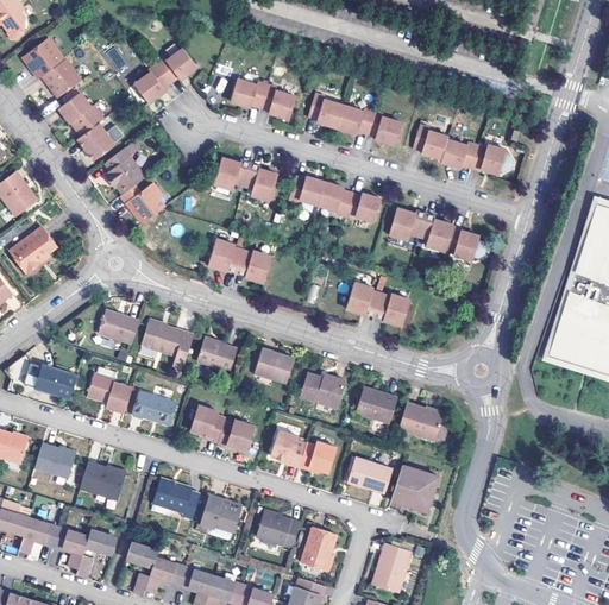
[(30,18),(17,0),(1,0),(0,1),(0,30),(1,31),(11,44),(17,44),(24,39),(30,18)]
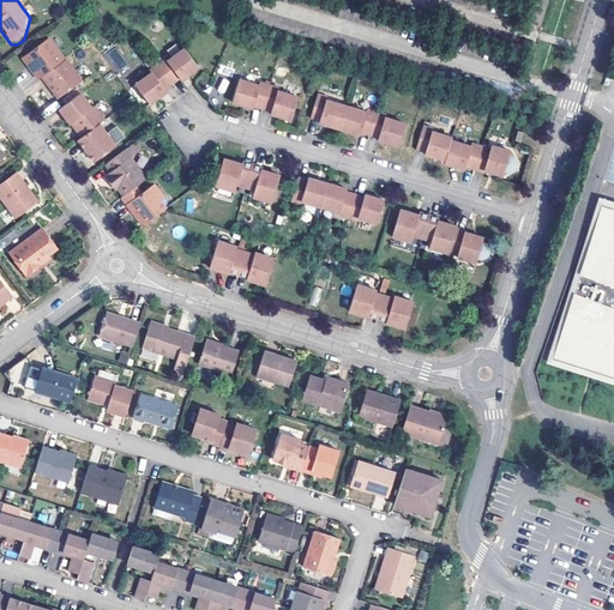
[(43,82),(68,62),(54,43),(26,62),(42,83),(43,82)]
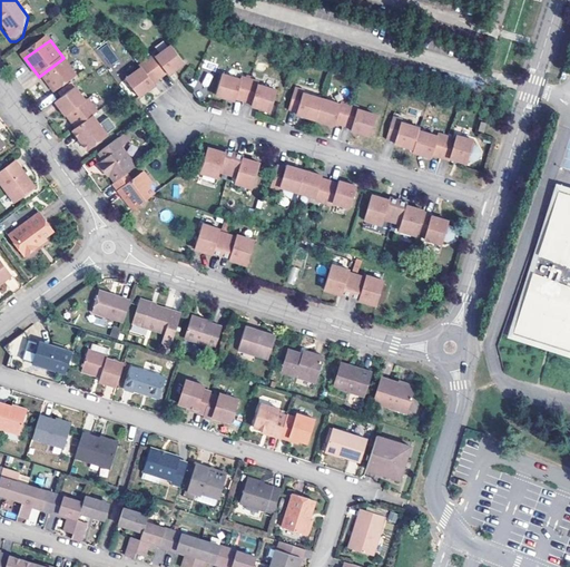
[(150,54),(143,59),(157,78),(165,72),(166,74),(183,60),(170,44),(153,56),(150,54)]
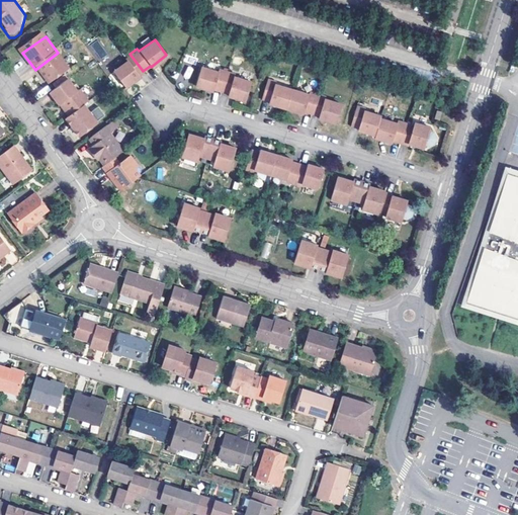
[(58,53),(36,69),(44,78),(45,76),(52,88),(74,71),(60,53),(58,53)]
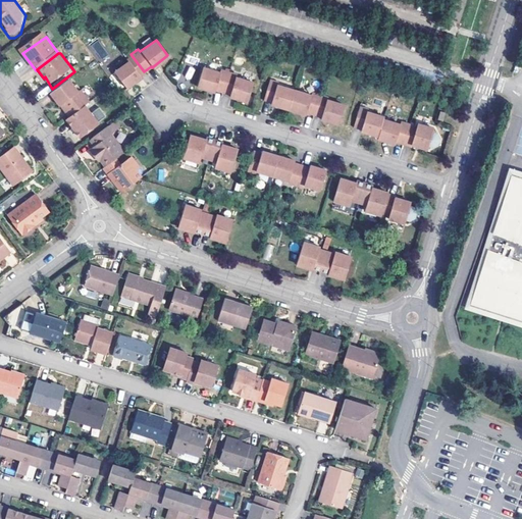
[(128,60),(113,73),(125,89),(139,79),(138,75),(144,71),(131,54),(126,57),(128,60)]
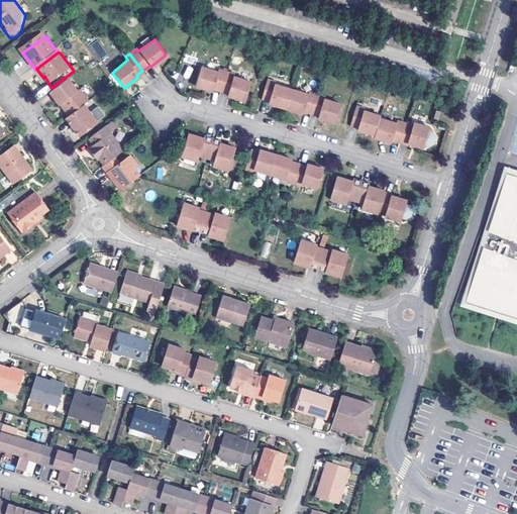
[(217,72),(200,67),(195,86),(211,91),(213,87),(219,89),(224,71),(218,70),(217,72)]
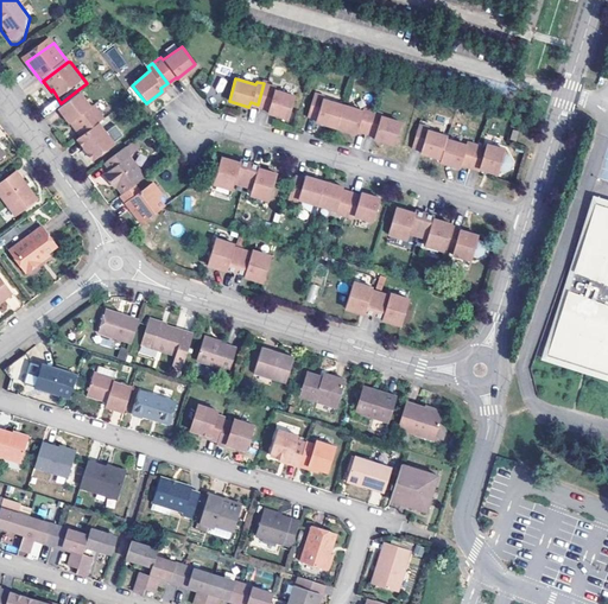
[(274,87),(264,83),(258,105),(267,108),(266,113),(287,120),(293,96),(273,90),(274,87)]
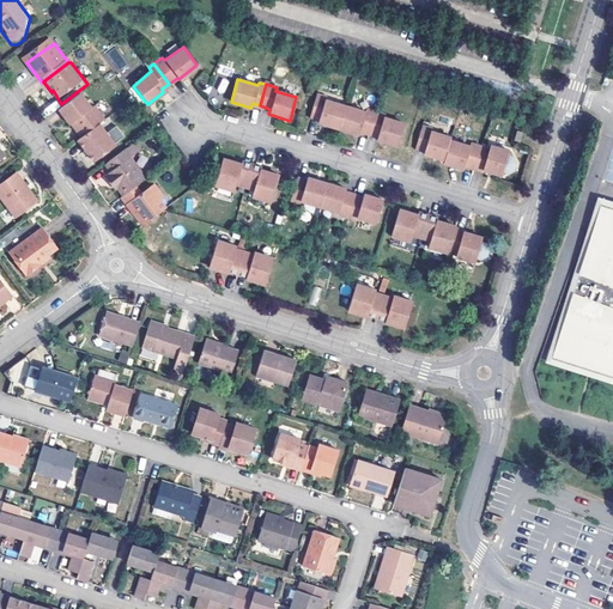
[(315,95),(310,117),(319,120),(317,122),(337,128),(344,105),(326,101),(327,98),(315,95)]
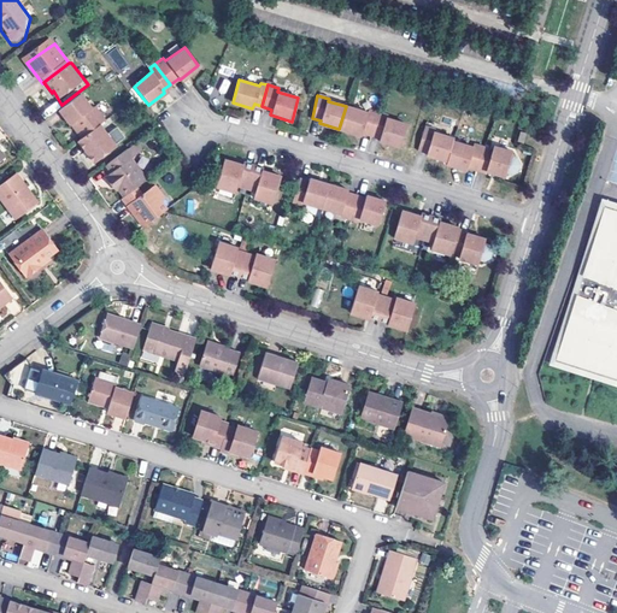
[(104,127),(110,122),(97,105),(93,108),(84,96),(62,115),(72,129),(76,125),(86,140),(104,127)]
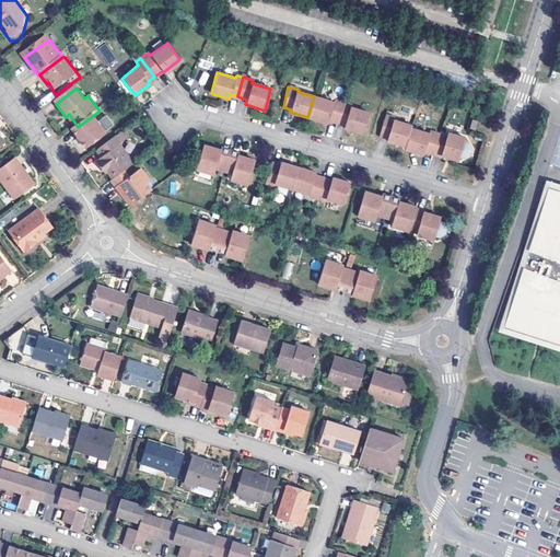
[(334,102),(314,96),(307,117),(327,124),(328,120),(336,123),(342,103),(335,100),(334,102)]
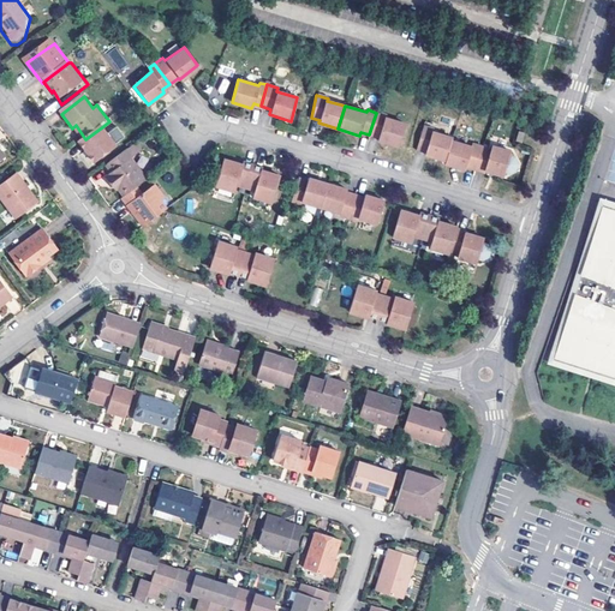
[(387,115),(376,113),(369,135),(378,137),(377,142),(398,147),(404,124),(386,119),(387,115)]
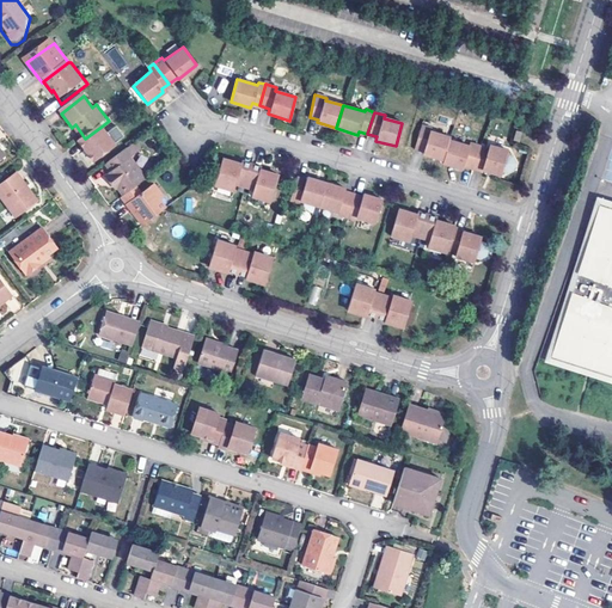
[(85,139),(81,141),(98,164),(121,148),(103,126),(85,139)]
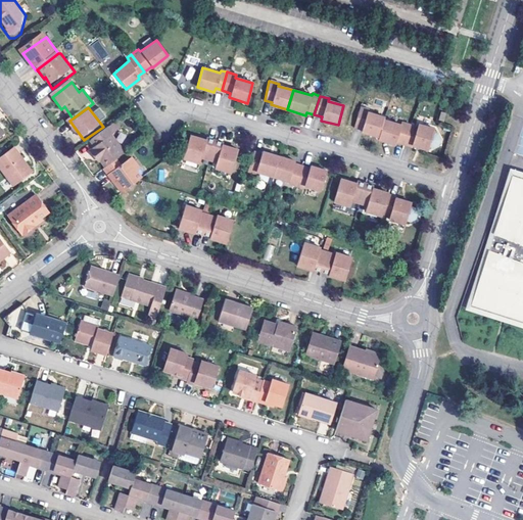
[(384,117),(368,112),(369,109),(360,108),(353,126),(362,129),(361,132),(376,137),(376,139),(377,140),(383,121),(384,117)]
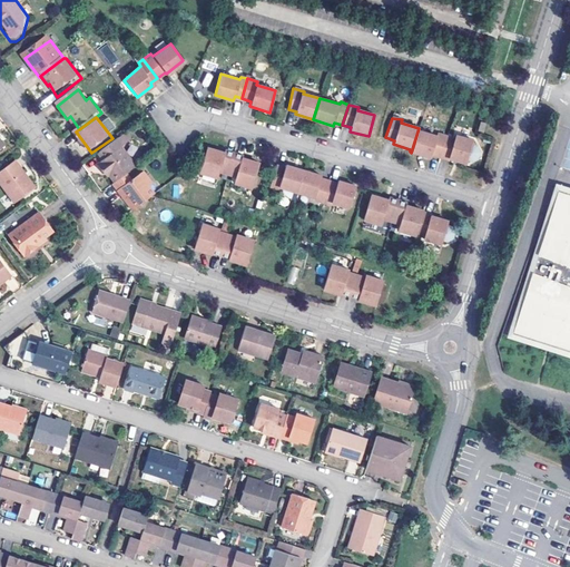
[(485,123),(479,121),(477,130),(482,133),(485,123)]
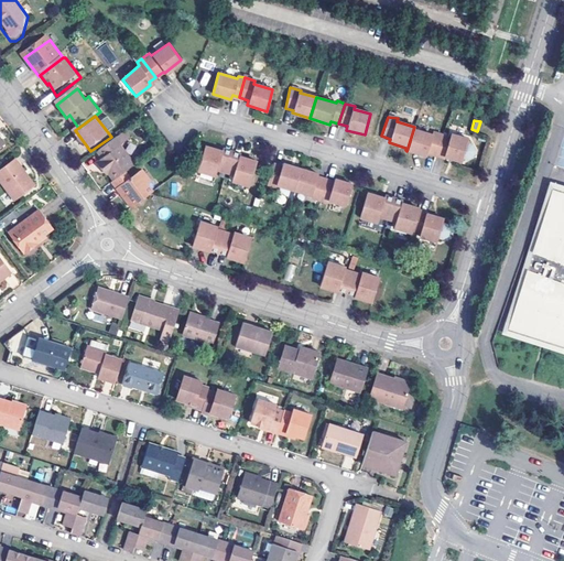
[(431,133),(413,130),(407,151),(424,157),(425,154),(433,157),(441,135),(432,131),(431,133)]
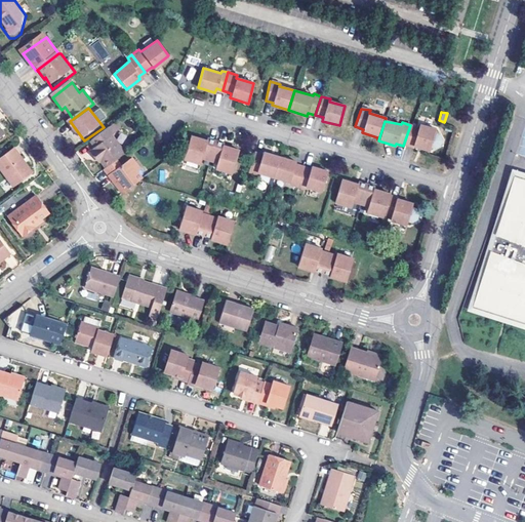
[(417,127),(410,125),(403,146),(412,149),(414,147),(428,150),(429,147),(432,148),(435,148),(436,146),(439,139),(438,135),(433,133),(434,129),(418,124),(417,127)]
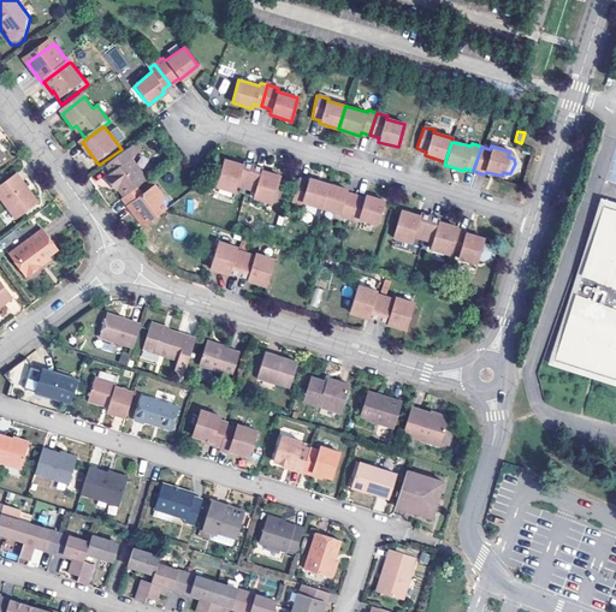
[(141,189),(149,183),(135,162),(137,160),(131,152),(110,168),(114,176),(112,178),(128,198),(141,189)]
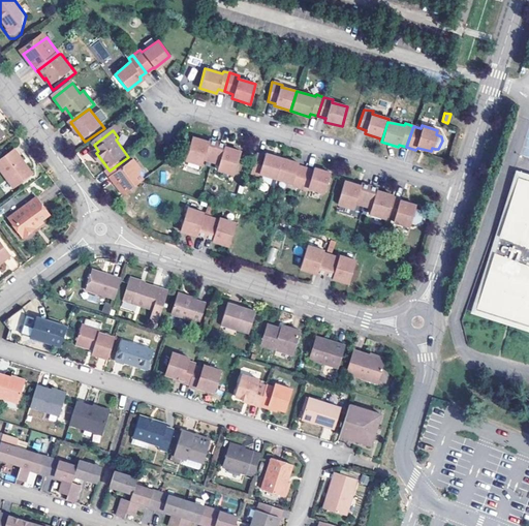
[(210,147),(193,142),(185,168),(204,173),(205,166),(212,169),(219,143),(211,142),(210,147)]
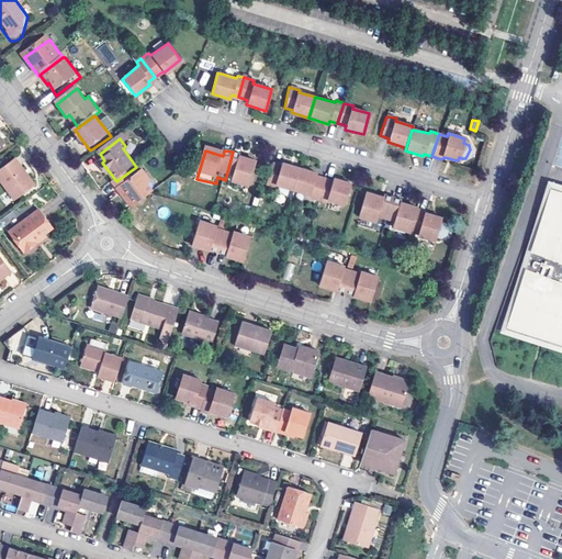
[(240,154),(233,152),(225,180),(233,182),(232,188),(249,193),(256,166),(239,160),(240,154)]
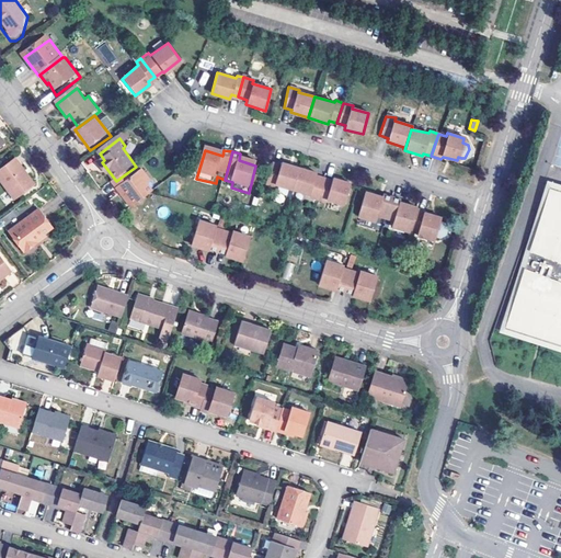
[(16,164),(0,177),(0,181),(11,196),(14,193),(22,203),(36,191),(16,164)]
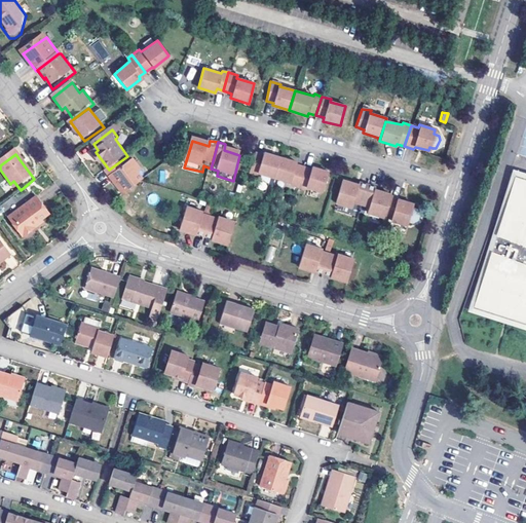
[(249,179),(258,182),(258,179),(275,184),(282,162),(265,157),(264,160),(255,157),(249,179)]
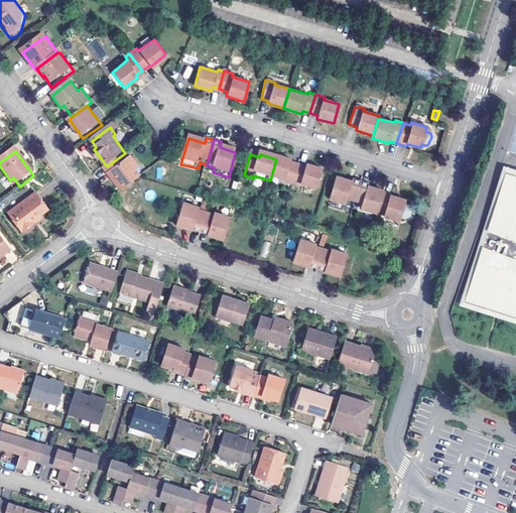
[(122,191),(146,173),(134,157),(123,165),(118,158),(107,166),(105,168),(122,191)]
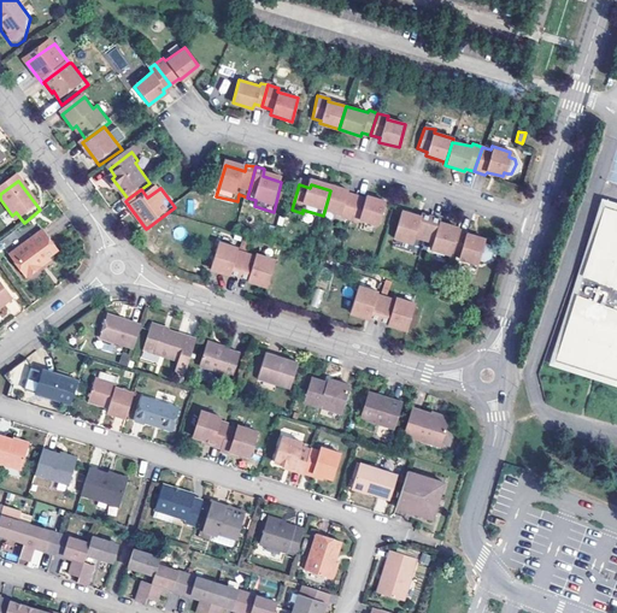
[(350,195),(330,190),(323,216),(342,222),(341,224),(350,227),(356,200),(348,199),(350,195)]
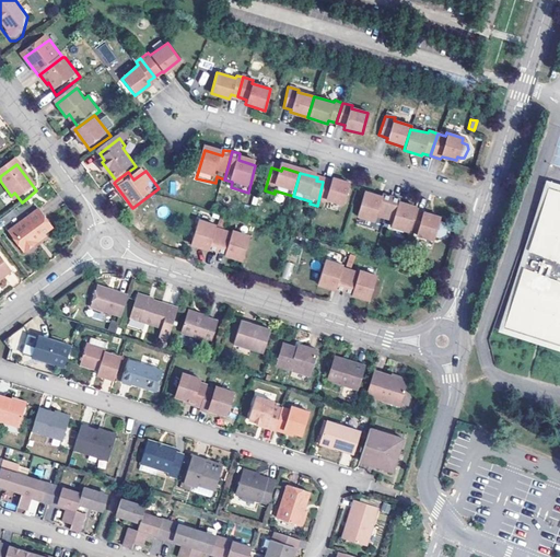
[(330,184),(323,182),(317,206),(325,208),(326,206),(342,211),(348,187),(331,182),(330,184)]
